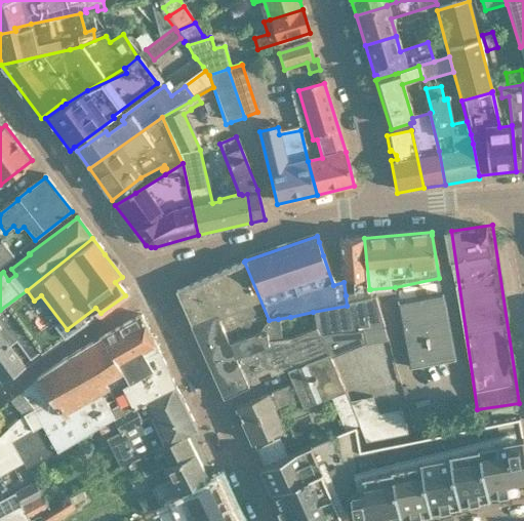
[(364,238),(339,240),(340,261),(343,278),(353,277),(355,295),(346,295),(347,306),(371,299),(370,289),(369,289),(364,238)]
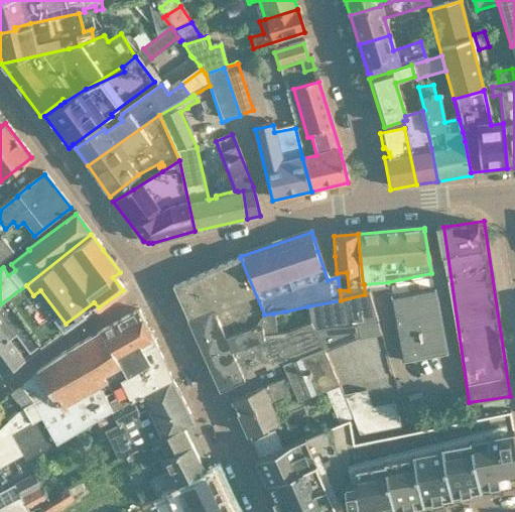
[(0,262),(14,252),(1,236),(0,236),(0,262)]
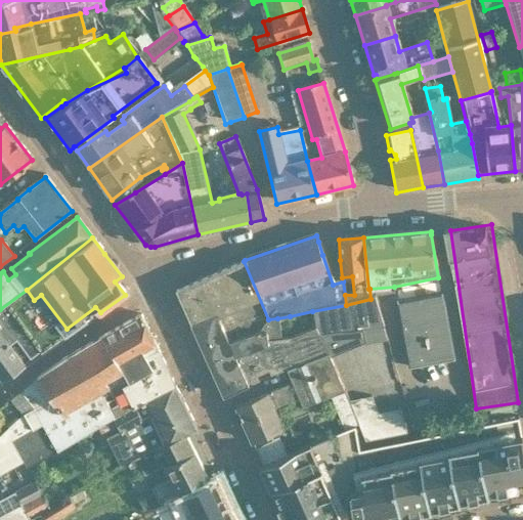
[(244,261),(176,291),(190,323),(215,312),(227,342),(258,331),(259,335),(266,333),(268,343),(280,341),(277,318),(268,319),(244,261)]
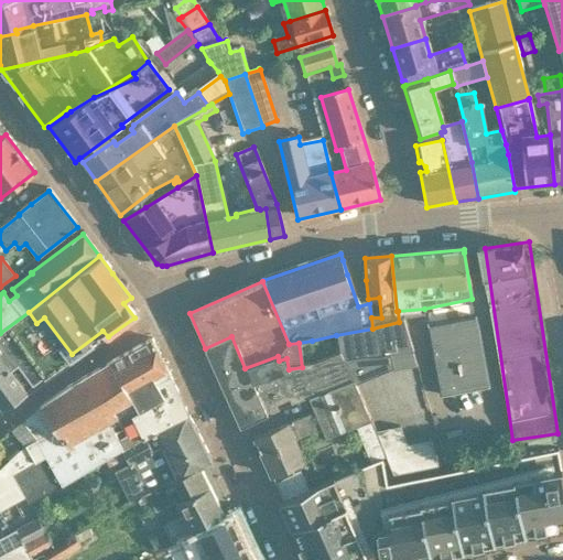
[(372,329),(336,335),(338,355),(344,364),(365,361),(385,358),(412,354),(403,322),(399,322),(372,329)]
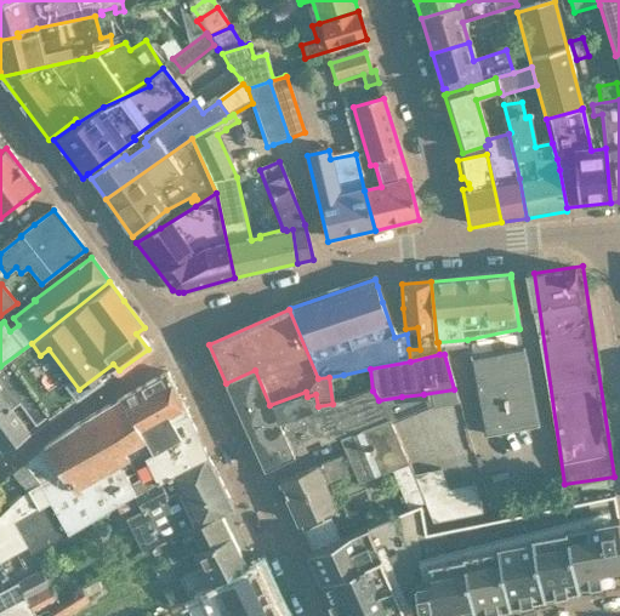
[(255,370),(226,383),(266,472),(288,462),(295,458),(295,457),(305,452),(302,448),(319,440),(337,433),(340,440),(341,440),(390,421),(392,426),(410,418),(405,406),(425,404),(424,394),(379,400),(373,391),(348,401),(333,404),(318,406),(316,394),(307,397),(306,392),(269,405),(255,370)]
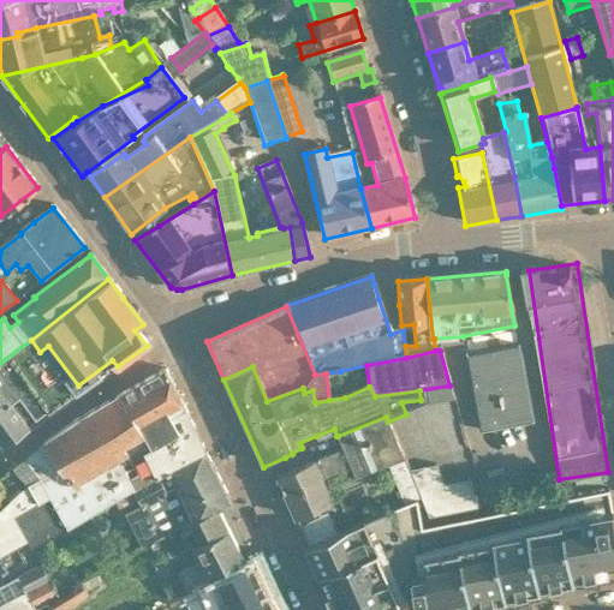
[(75,423),(43,444),(43,446),(57,465),(60,468),(64,474),(72,486),(129,455),(131,460),(192,426),(185,411),(166,371),(121,395),(75,423)]
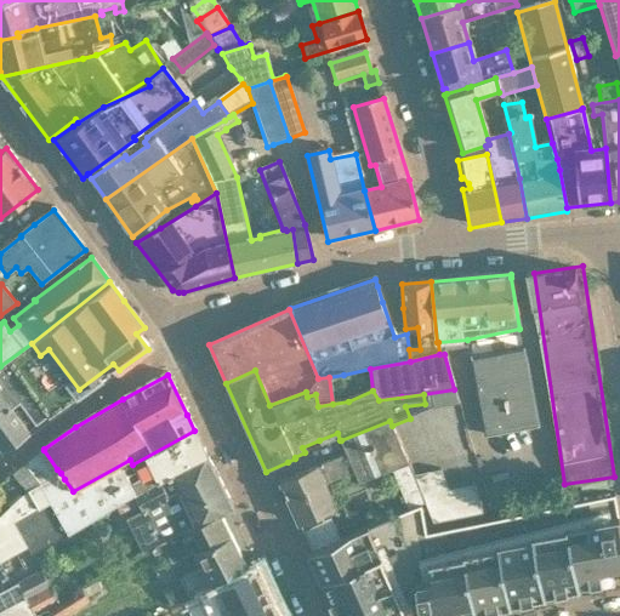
[(0,450),(3,454),(28,435),(13,415),(0,395),(0,450)]
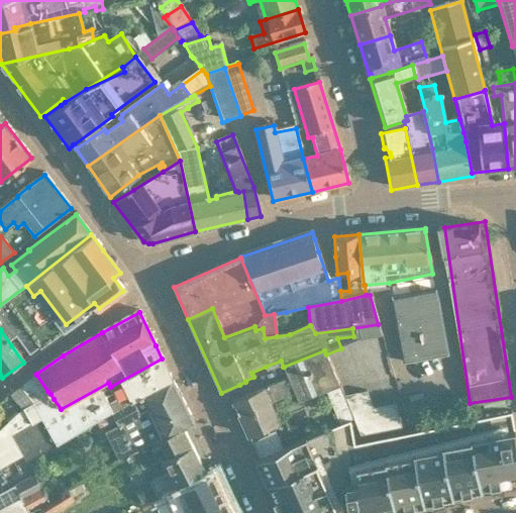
[(233,404),(259,459),(280,449),(276,438),(271,436),(267,429),(279,424),(271,404),(294,395),(298,404),(337,389),(339,388),(326,354),(324,350),(284,367),(288,379),(233,404)]
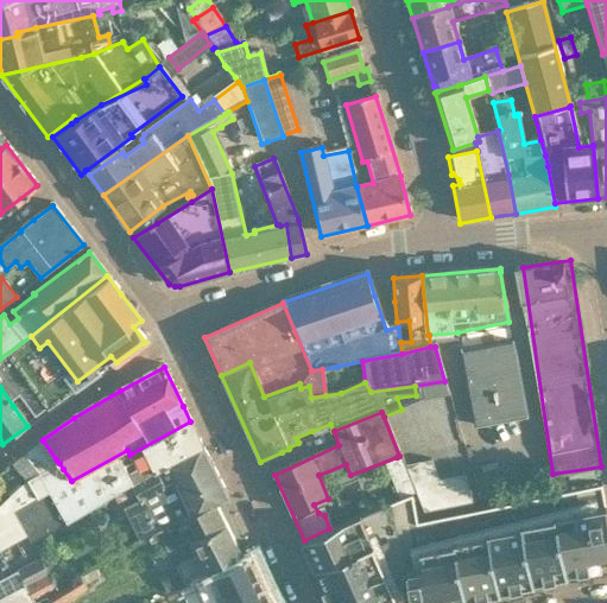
[(0,532),(18,524),(25,538),(30,546),(114,499),(132,489),(203,449),(202,449),(190,421),(130,455),(127,450),(71,481),(63,469),(59,463),(27,482),(0,505),(0,532)]
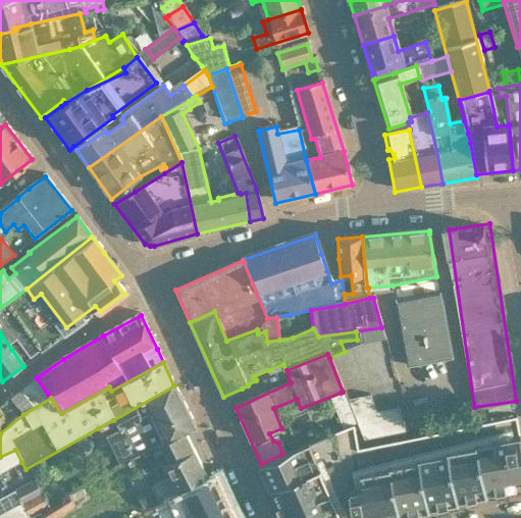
[(123,441),(110,448),(120,468),(127,465),(134,462),(185,434),(195,429),(196,429),(174,385),(113,420),(120,433),(123,441)]
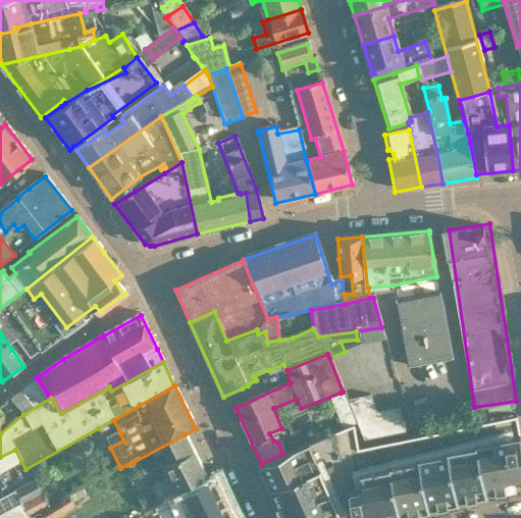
[(369,397),(347,402),(364,442),(405,433),(398,409),(376,414),(369,397)]
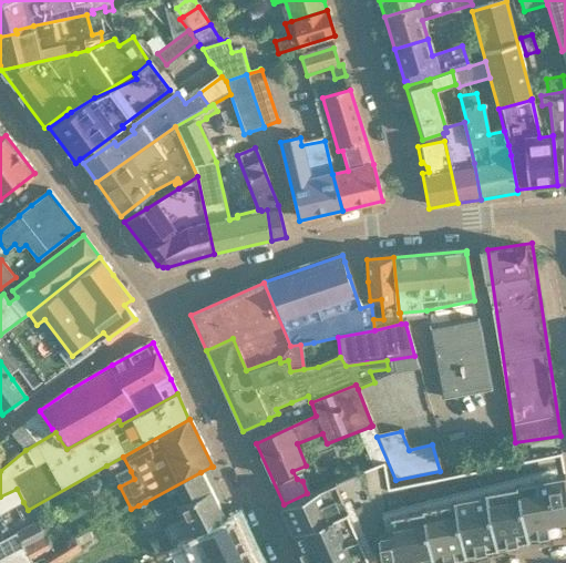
[(389,490),(387,491),(393,524),(400,562),(441,562),(466,558),(465,555),(497,549),(497,546),(528,541),(528,539),(559,533),(561,532),(559,530),(565,529),(565,480),(565,473),(564,473),(561,453),(389,489),(389,490)]
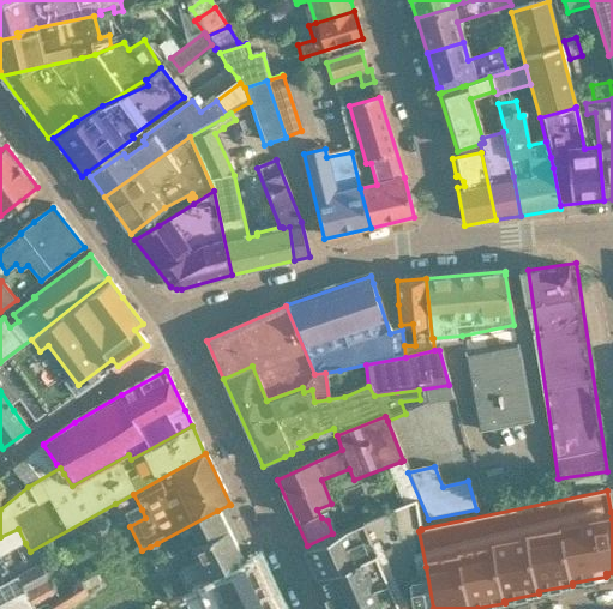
[(133,494),(115,504),(122,519),(126,517),(142,510),(133,494)]
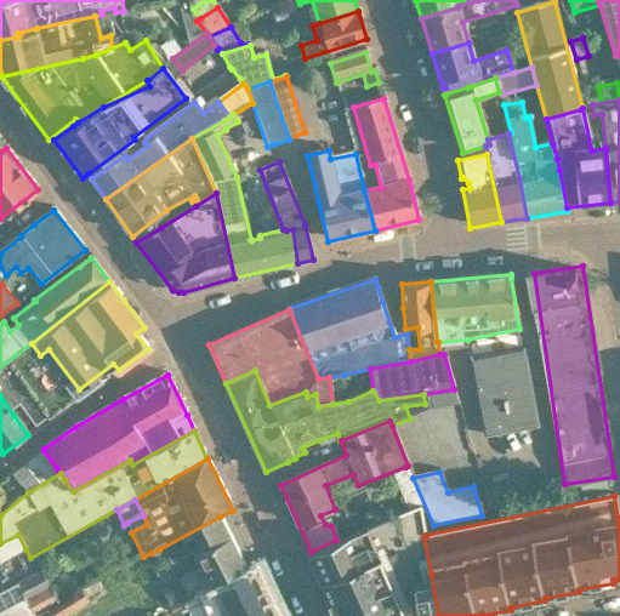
[(311,553),(307,555),(320,583),(330,602),(328,603),(333,615),(438,615),(431,574),(424,537),(426,536),(426,535),(420,507),(336,540),(311,553)]
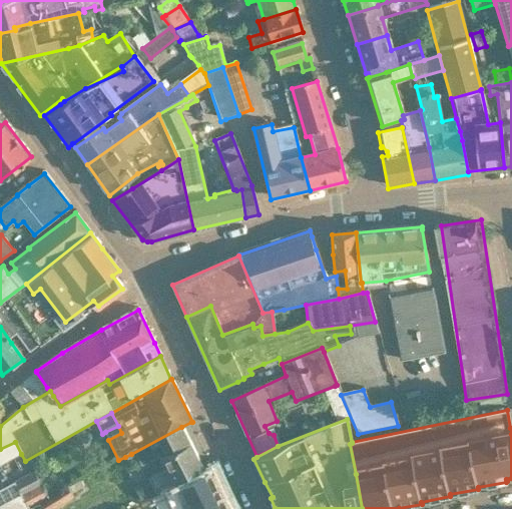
[(131,454),(125,457),(127,462),(137,457),(142,468),(160,459),(161,459),(190,445),(181,427),(131,454)]
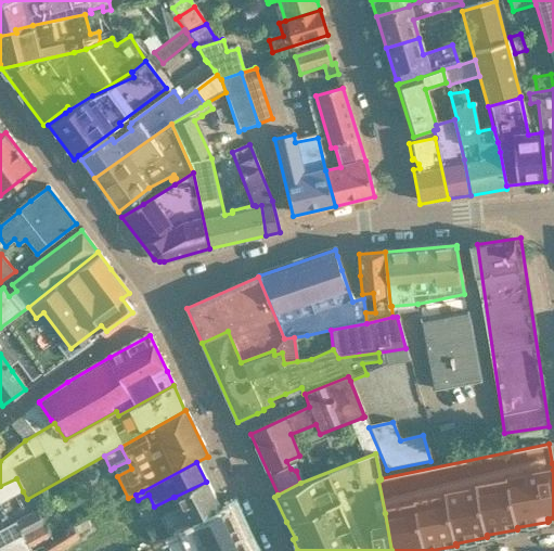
[(181,511),(162,521),(168,534),(200,517),(219,508),(206,482),(175,497),(181,511)]
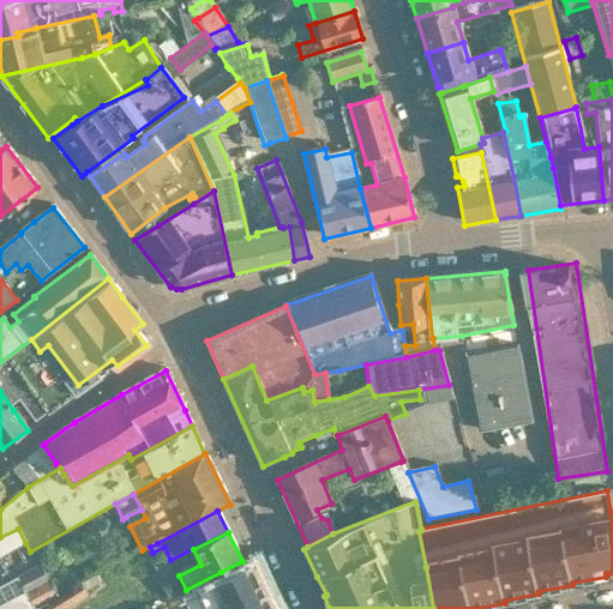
[(252,562),(181,598),(181,601),(185,608),(275,608),(252,562)]
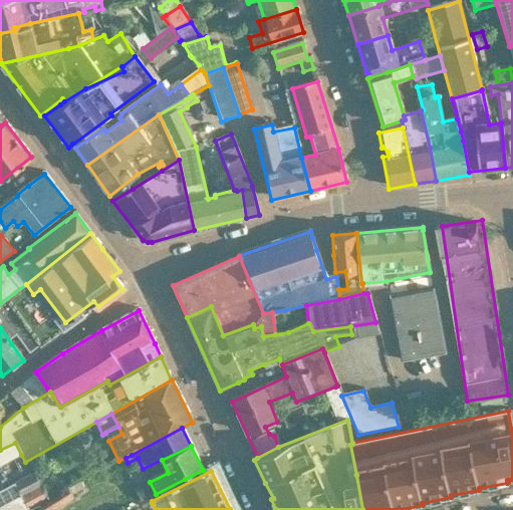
[(0,508),(21,498),(40,487),(33,475),(14,485),(6,489),(0,492),(0,508)]
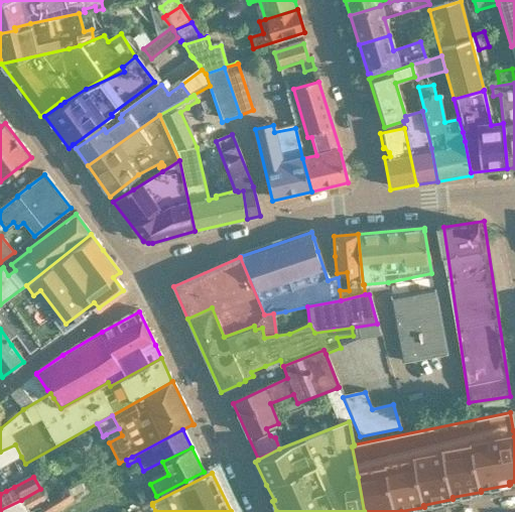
[(40,489),(21,500),(26,509),(46,499),(40,489)]
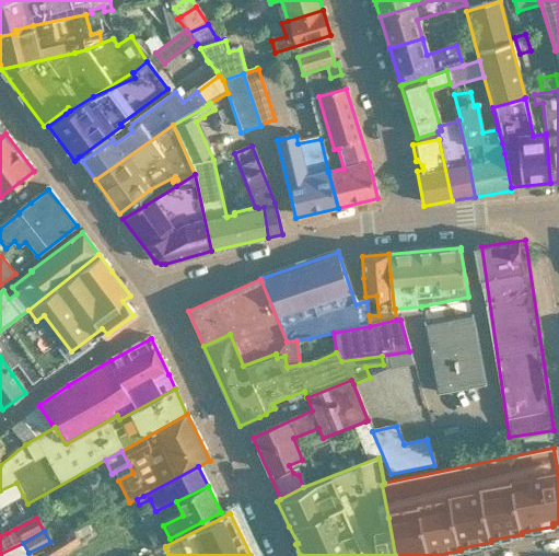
[(160,531),(149,537),(153,547),(165,542),(160,531)]
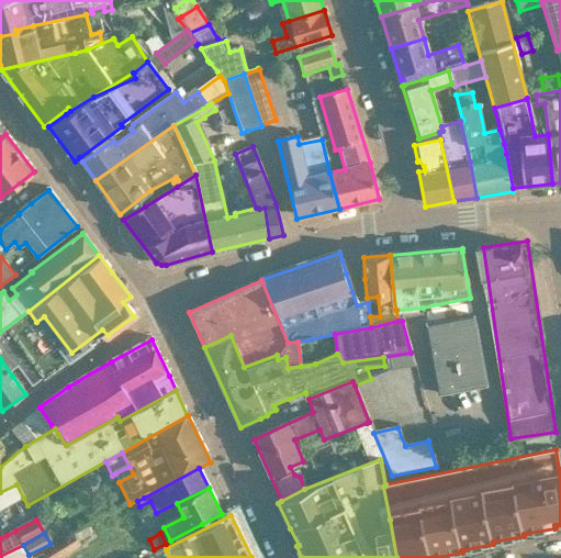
[(60,557),(80,546),(74,537),(44,556),(45,557),(60,557)]
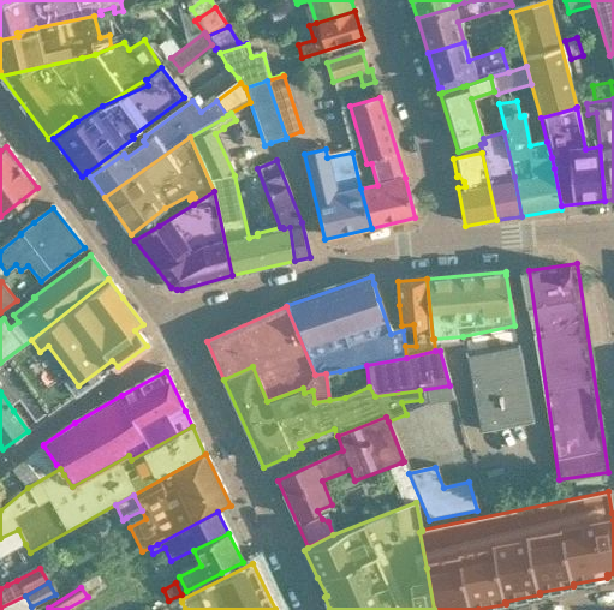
[(25,596),(0,608),(0,609),(33,609),(31,606),(25,596)]
